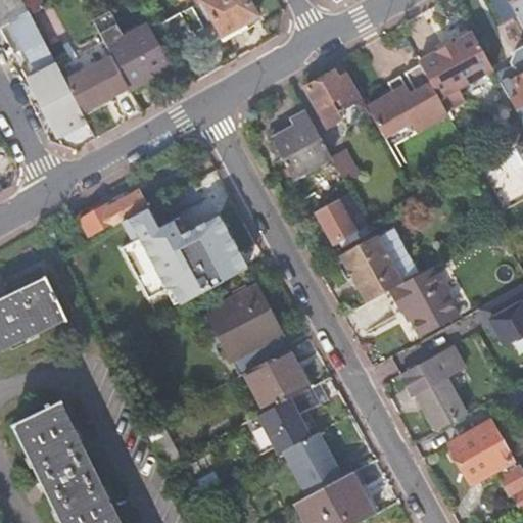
[(29,11),(21,0),(0,0),(0,27),(12,20),(29,11)]
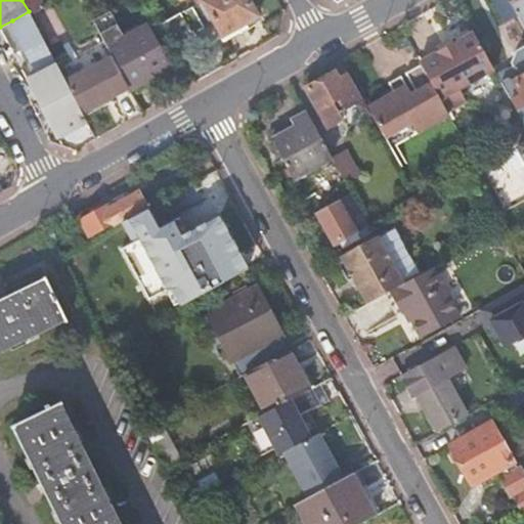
[(22,0),(29,11),(30,14),(44,7),(40,0),(22,0)]
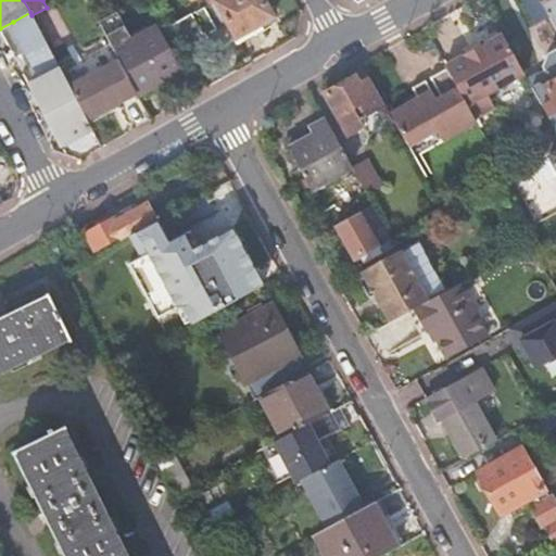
[(263,0),(213,0),(238,43),(253,34),(251,29),(274,17),(263,0)]
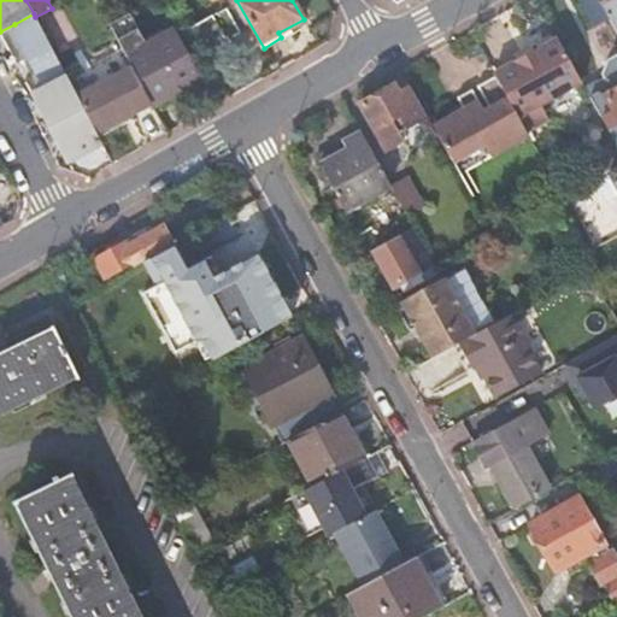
[(616,0),(579,0),(594,27),(609,19),(616,34),(616,0)]
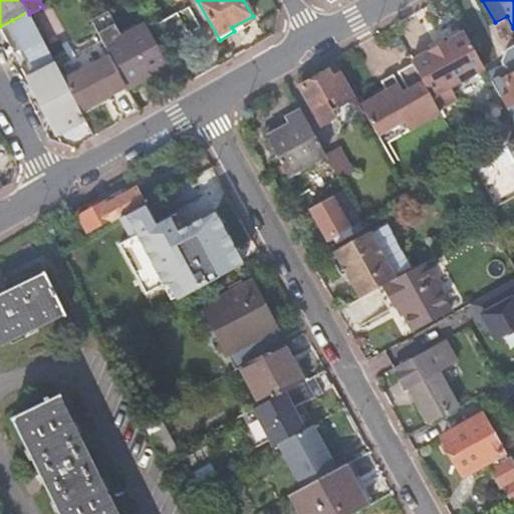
[(55,63),(29,14),(28,11),(12,20),(27,48),(15,54),(27,79),(55,63)]
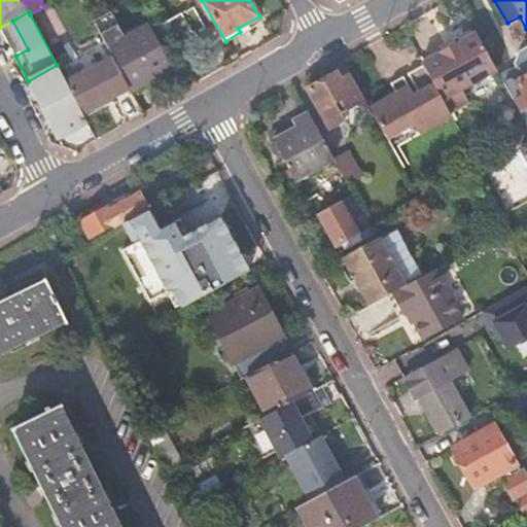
[(111,56),(129,86),(130,90),(170,68),(146,26),(118,41),(121,46),(110,53),(111,56)]
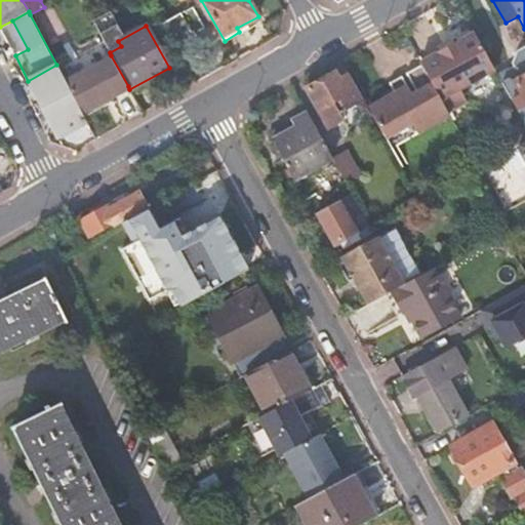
[(494,71),(473,32),(418,61),(420,65),(406,73),(416,92),(411,95),(401,76),(389,82),(392,88),(379,93),(381,98),(368,107),(391,149),(448,117),(447,112),(466,102),(459,88),(494,71)]
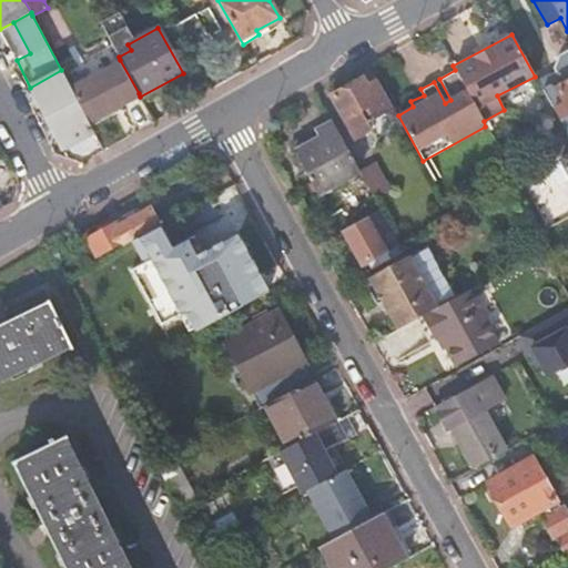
[(71,88),(88,120),(139,93),(120,60),(71,88)]
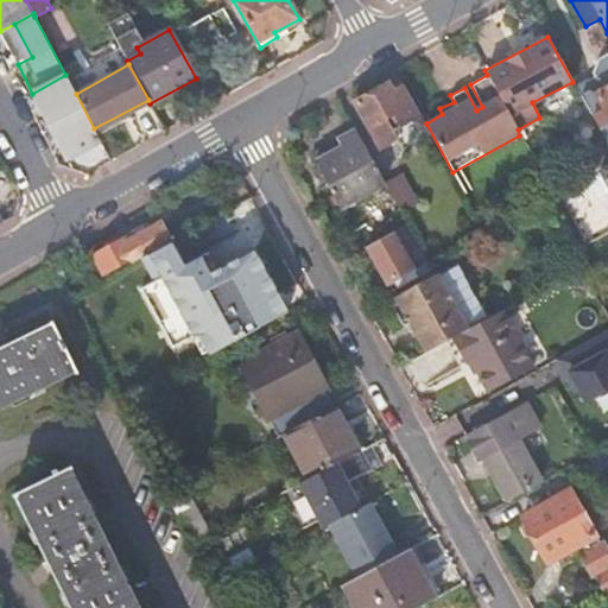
[(94,128),(76,94),(65,75),(32,94),(67,156),(100,139),(94,128)]
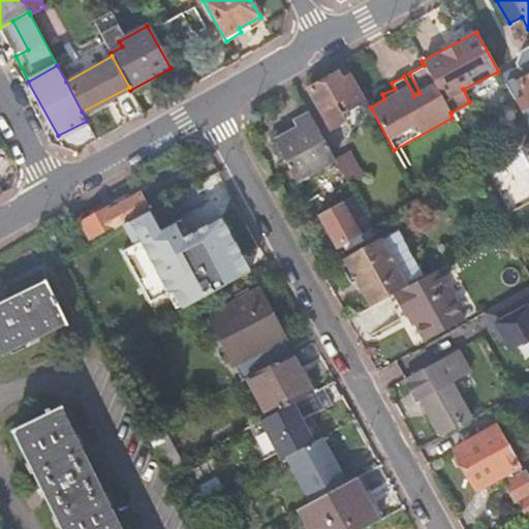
[(344,79),(340,71),(309,89),(332,129),(346,121),(342,114),(366,100),(351,75),(344,79)]
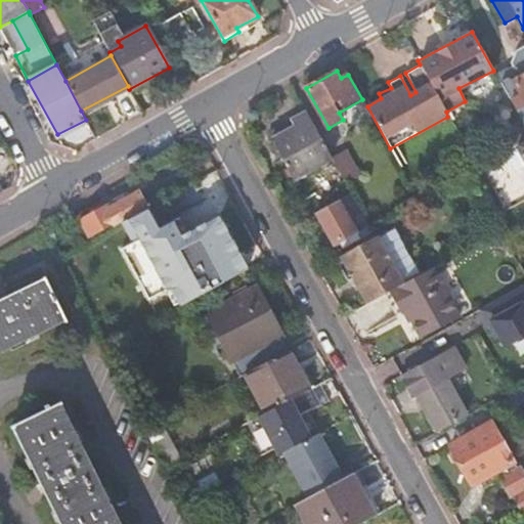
[(507,71),(496,76),(516,112),(523,106),(523,74),(512,82),(507,71)]
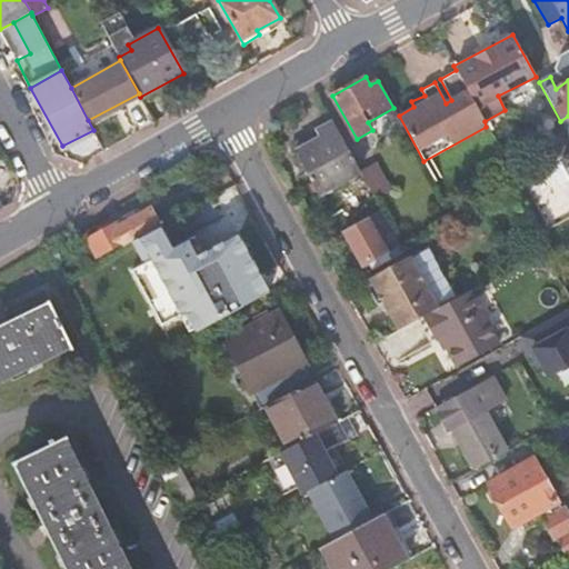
[(359,170),(333,122),(317,131),(320,138),(296,152),(318,192),(359,170)]
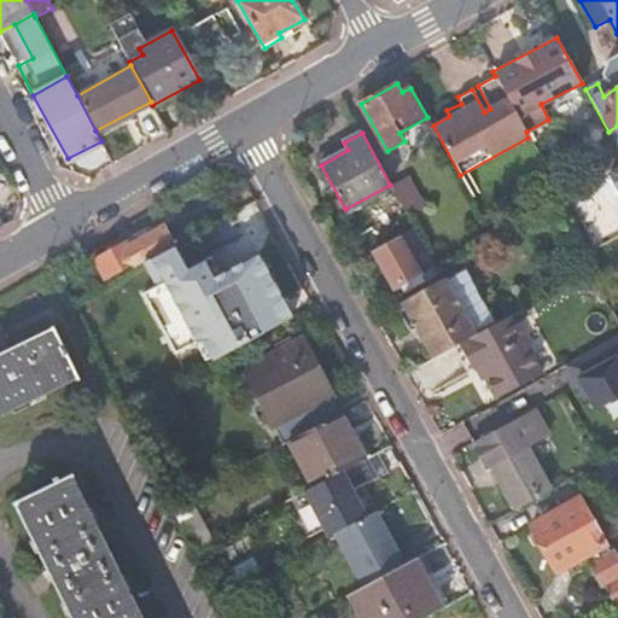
[(617,150),(587,167),(593,180),(608,170),(617,187),(617,150)]
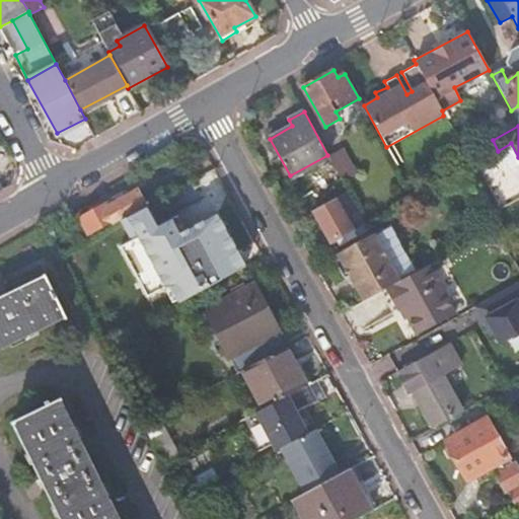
[(342,149),(328,156),(341,179),(354,172),(342,149)]
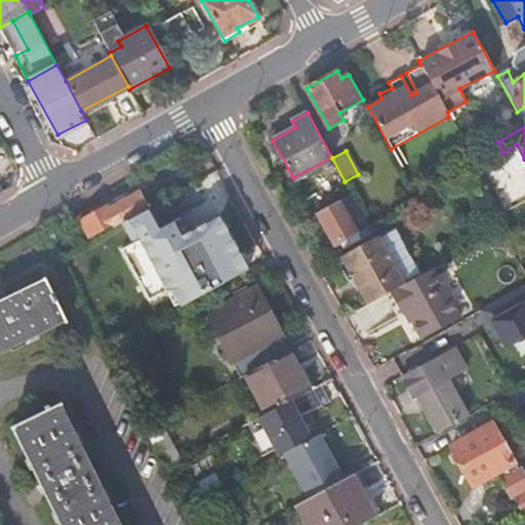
[(147,208),(137,192),(111,207),(110,205),(79,221),(87,238),(118,221),(119,224),(147,208)]
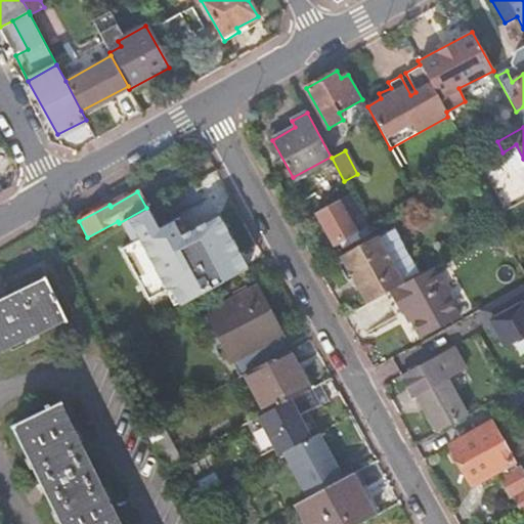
[(351,193),(315,214),(335,246),(368,226),(351,193)]
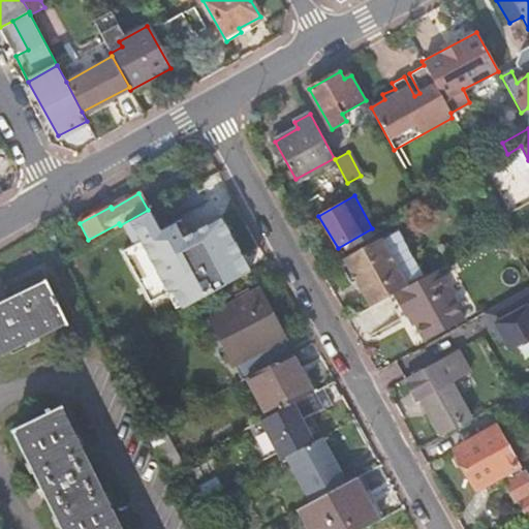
[(178,220),(187,235),(220,212),(211,198),(178,220)]
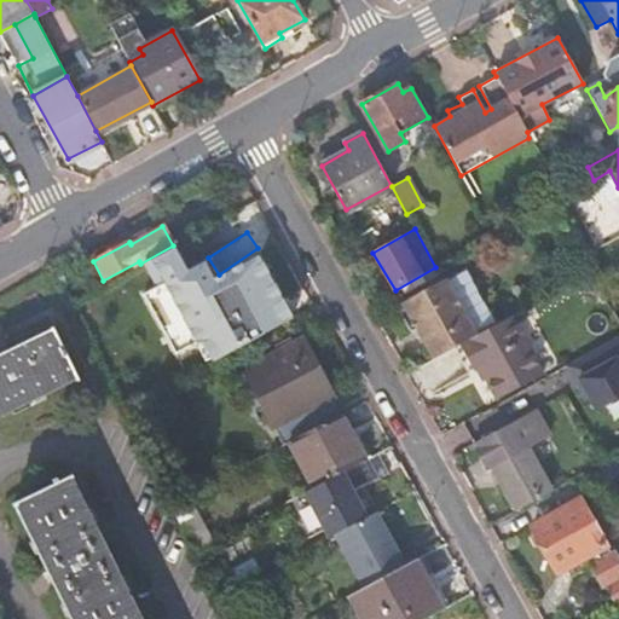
[(466,267),(401,302),(434,358),(453,347),(468,374),(479,368),(497,399),(543,372),(510,316),(497,323),(466,267)]
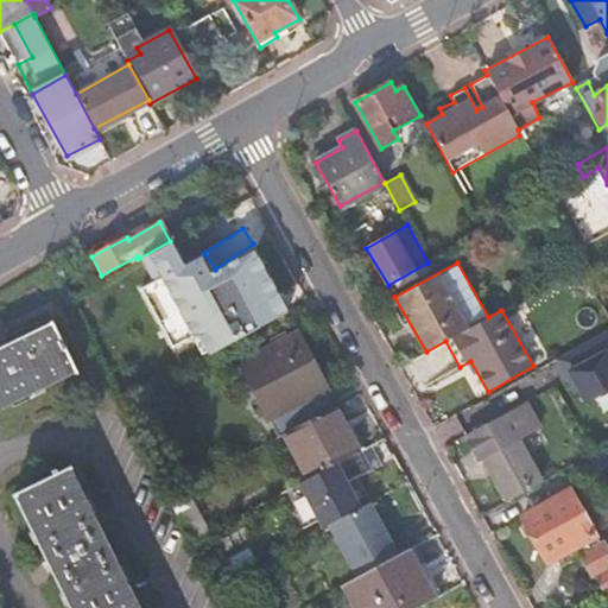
[(234,274),(214,285),(220,298),(215,301),(220,310),(215,312),(227,335),(258,318),(234,274)]
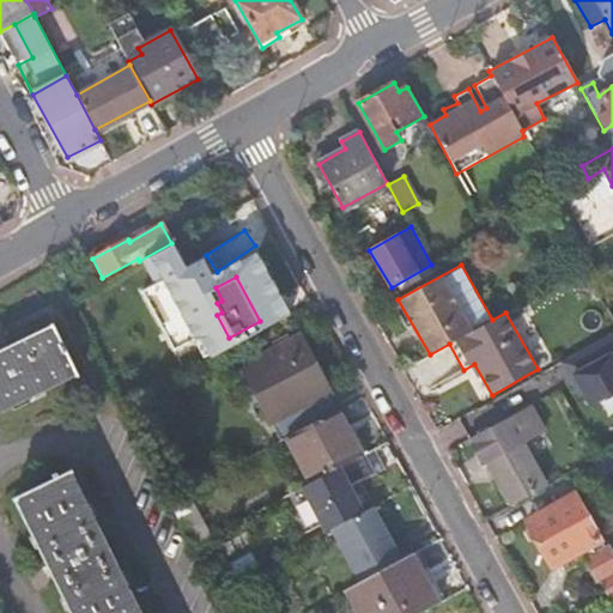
[(0,413),(76,377),(76,378),(78,377),(53,325),(50,326),(50,327),(0,352),(0,413)]
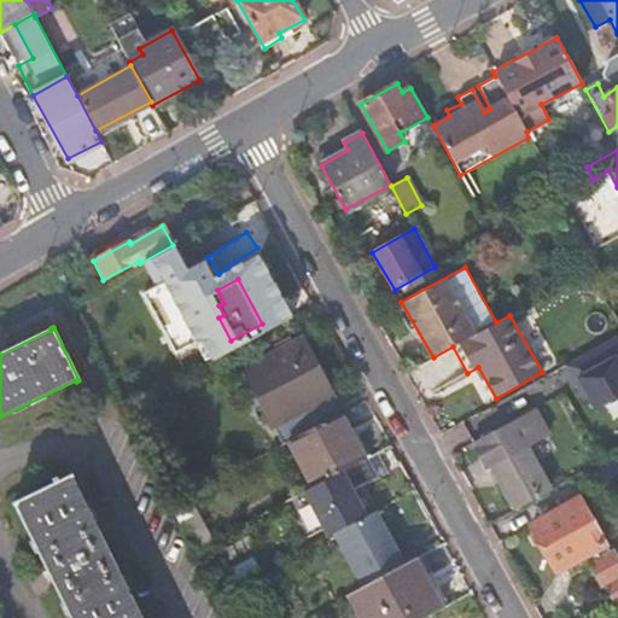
[(617,333),(567,360),(592,408),(617,394),(617,333)]
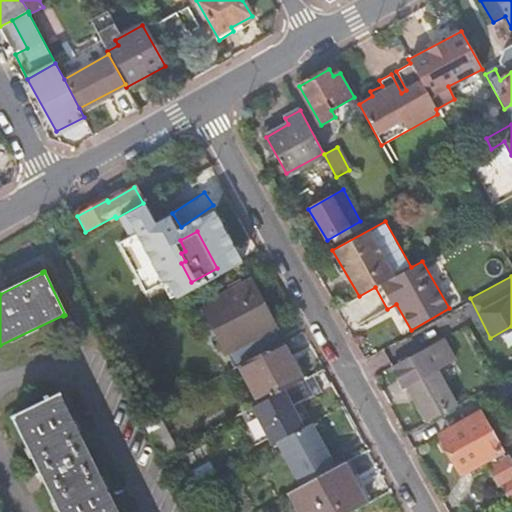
[(190,308),(224,372),(276,344),(241,281),(190,308)]
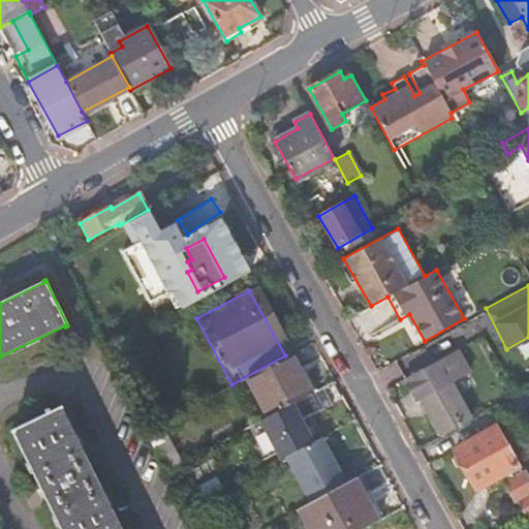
[(468,371),(457,348),(403,378),(414,400),(421,397),(431,417),(428,418),(435,434),(439,431),(441,435),(469,419),(448,381),(468,371)]
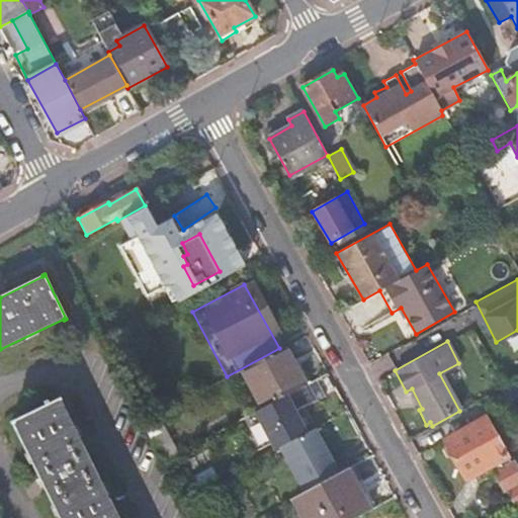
[(242,369),(262,408),(304,384),(283,346),(242,369)]
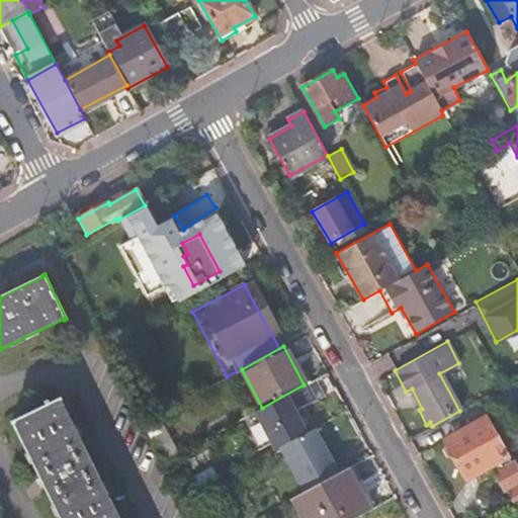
[(61,398),(11,422),(12,424),(13,424),(60,517),(117,517),(60,401),(62,400),(61,398)]
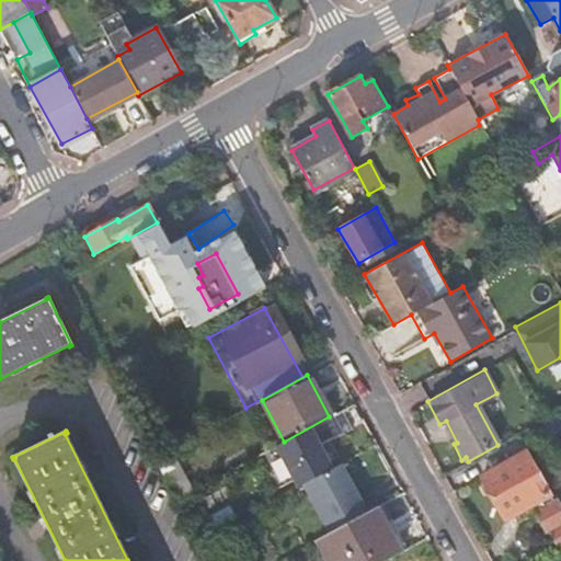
[(550,500),(525,453),(481,476),(503,517),(527,504),(544,534),(546,533),(556,550),(560,547),(560,504),(557,496),(550,500)]
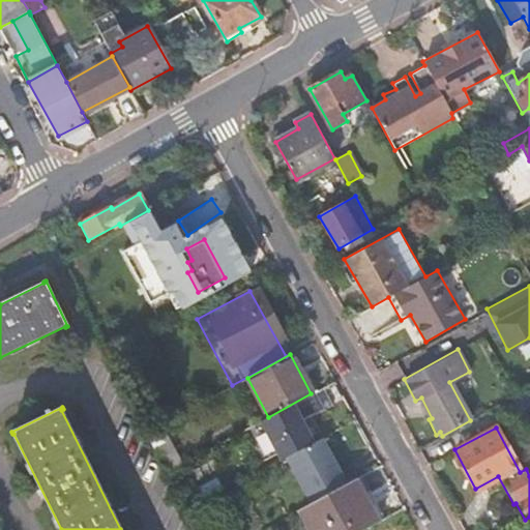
[(332,440),(302,455),(319,490),(349,474),(332,440)]
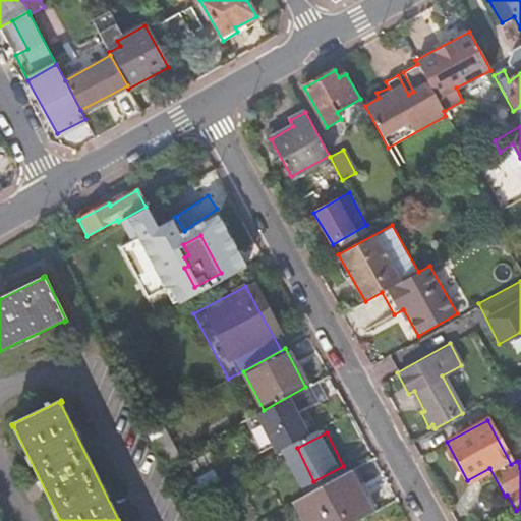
[(347,472),(294,502),(304,520),(356,520),(370,514),(347,472)]
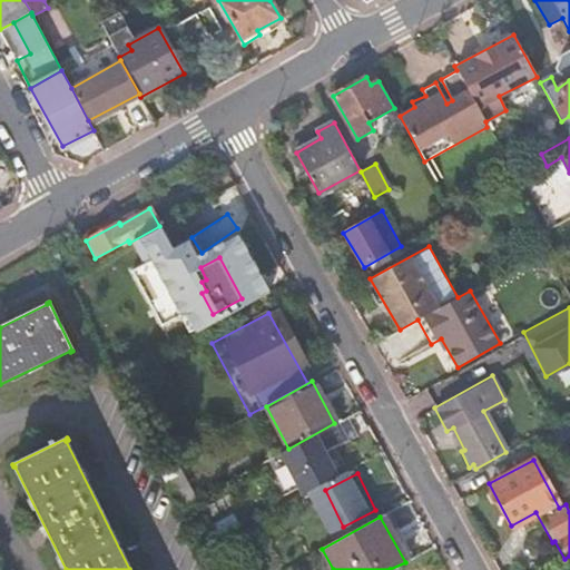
[(313,569),(307,558),(286,569),(313,569)]
